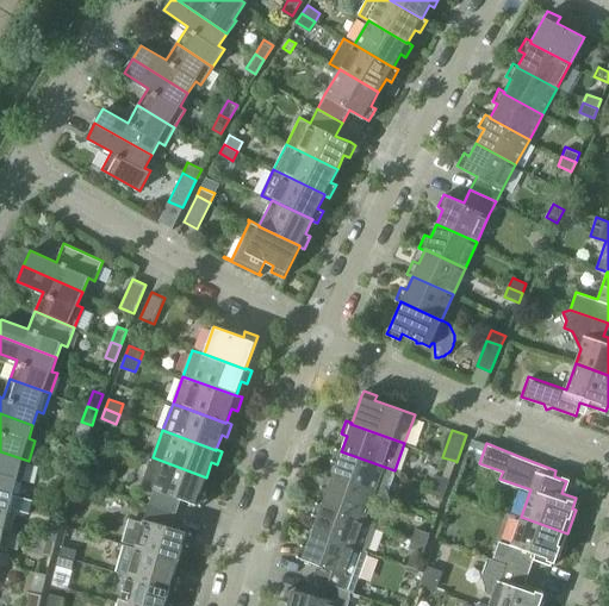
[(337,462),(331,476),(331,478),(374,493),(385,497),(395,470),(341,451),(342,449),(336,448),(331,461),(337,462)]
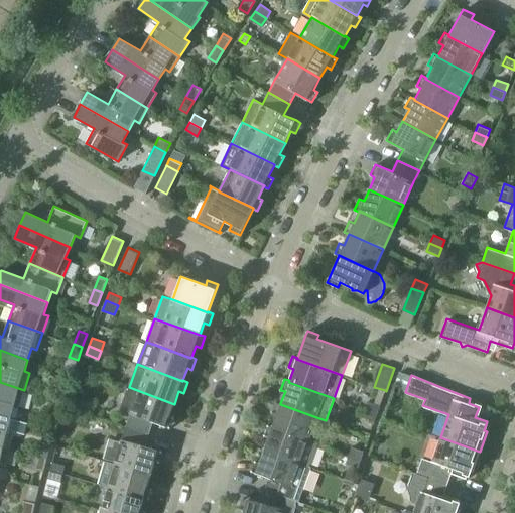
[(0,414),(11,417),(14,405),(19,407),(24,390),(0,382),(0,414)]
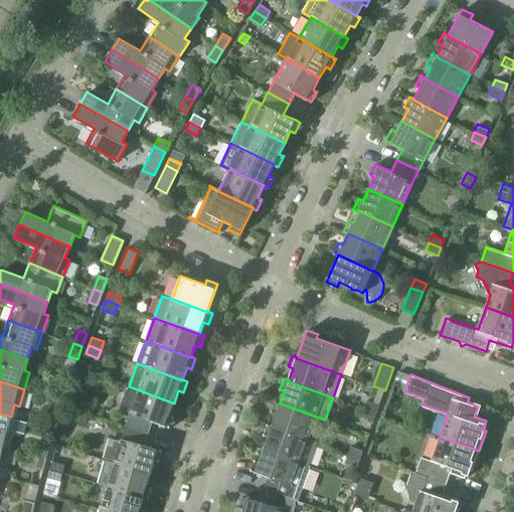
[(58,384),(54,397),(63,400),(67,387),(58,384)]
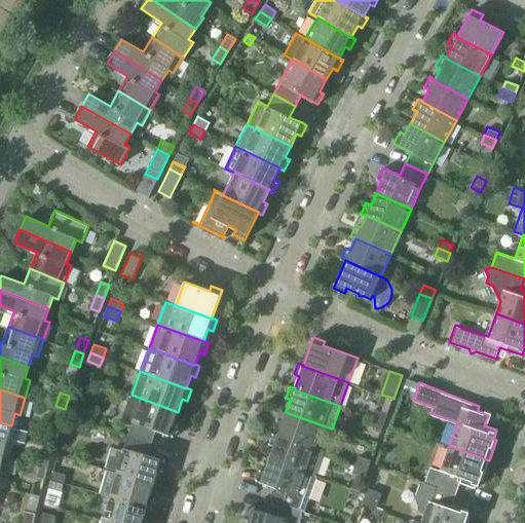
[(133,421),(128,435),(151,442),(155,430),(174,437),(178,425),(173,423),(178,412),(132,395),(123,418),(133,421)]
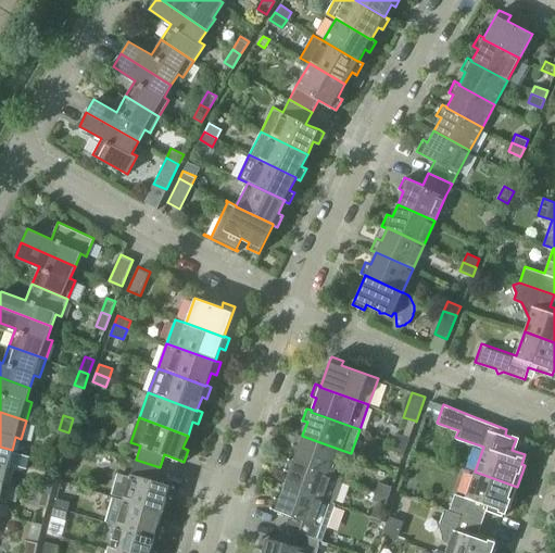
[(68,432),(59,429),(54,444),(64,447),(68,432)]
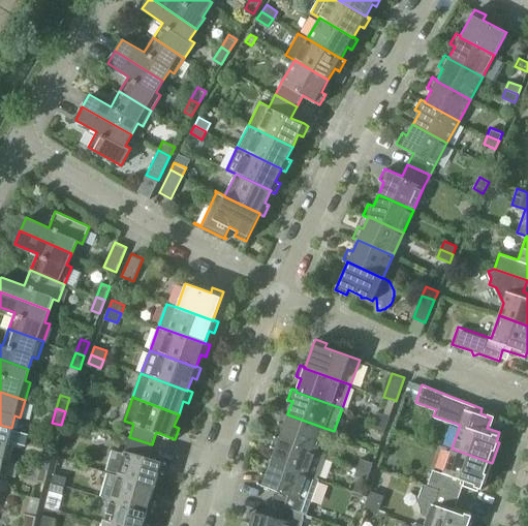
[(377,410),(374,419),(386,424),(390,415),(377,410)]
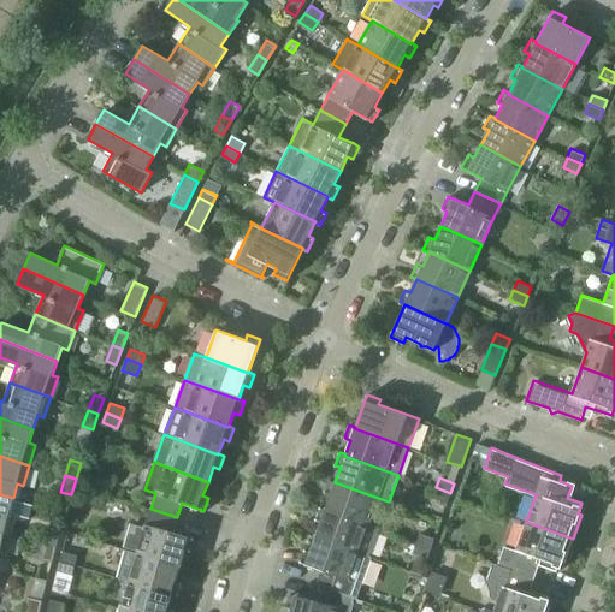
[(331,494),(325,507),(325,509),(368,524),(378,498),(335,482),(335,481),(330,479),(325,492),(331,494)]
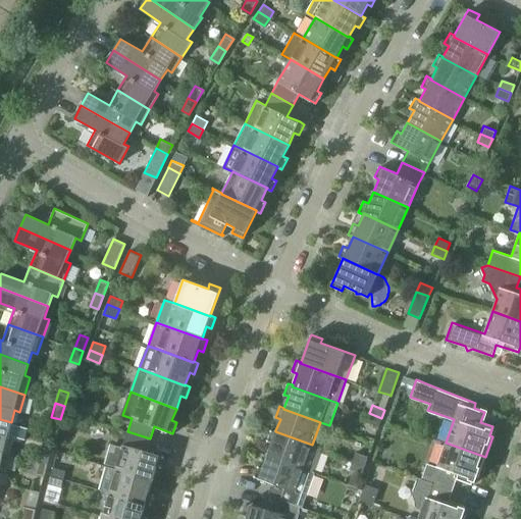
[(381,418),(369,413),(366,421),(378,426),(381,418)]
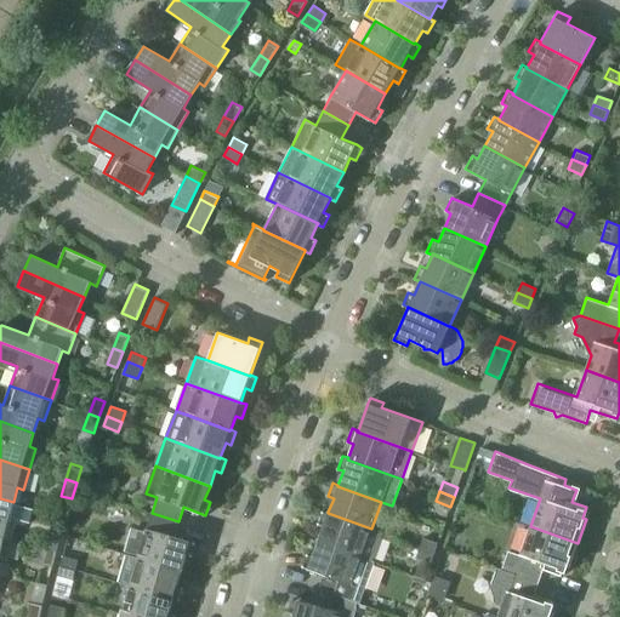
[(0,536),(11,538),(15,523),(30,523),(33,507),(13,502),(0,498),(0,536)]
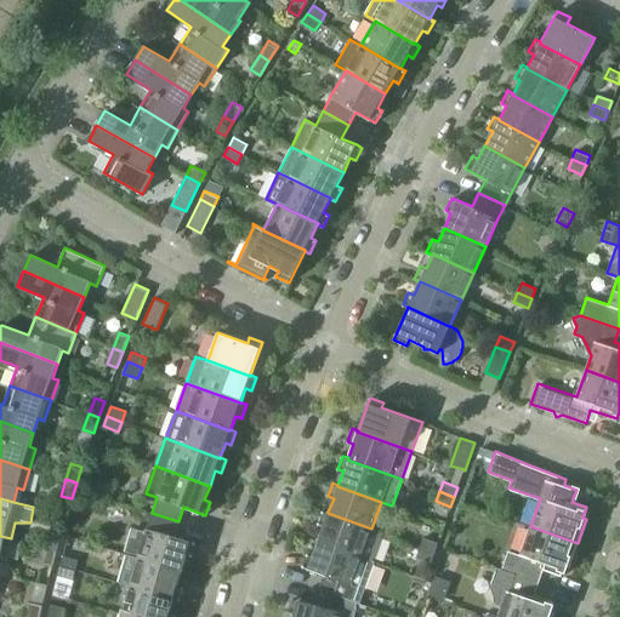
[(318,542),(360,556),(373,561),(382,532),(371,529),(328,513),(328,512),(323,510),(318,524),(323,526),(318,542)]
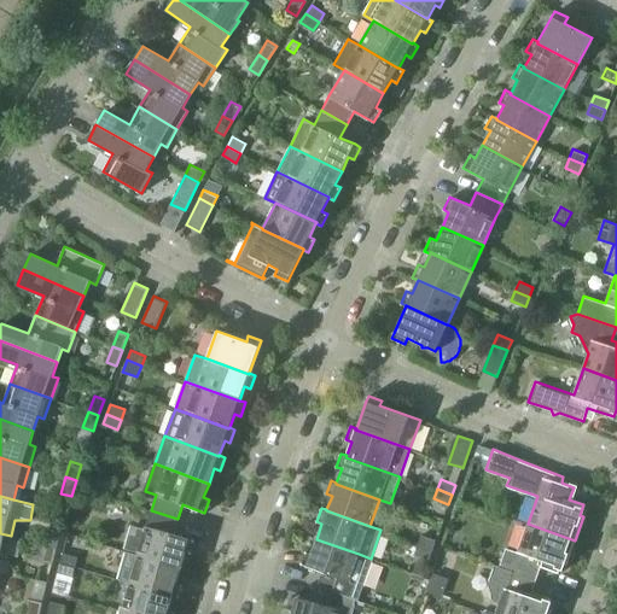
[(139,550),(138,555),(181,567),(185,551),(191,554),(195,539),(190,538),(174,533),(178,519),(151,510),(146,525),(145,530),(133,526),(127,547),(139,550)]
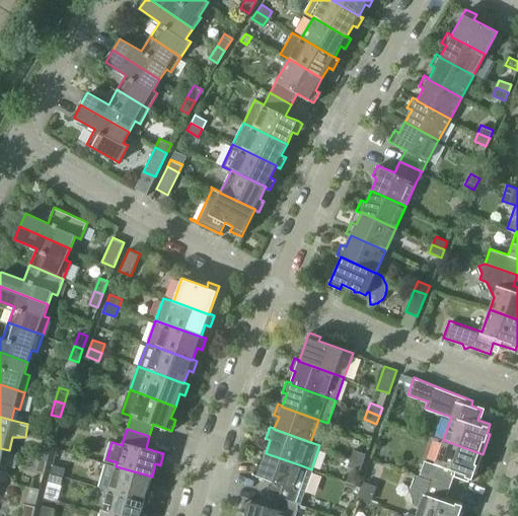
[(425,459),(419,475),(443,484),(446,473),(469,481),(472,472),(475,473),(483,454),(443,440),(435,463),(425,459)]
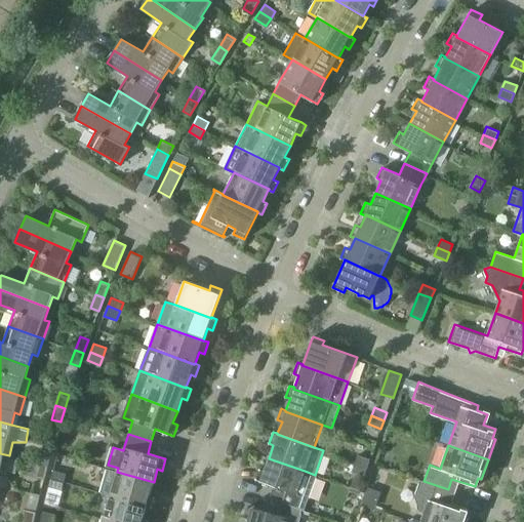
[(42,448),(39,463),(48,465),(51,451),(42,448)]
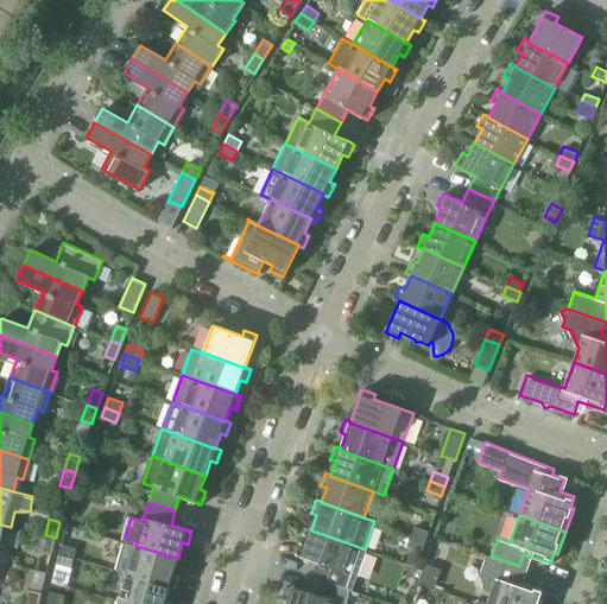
[(0,546),(6,548),(11,527),(0,525),(0,546)]
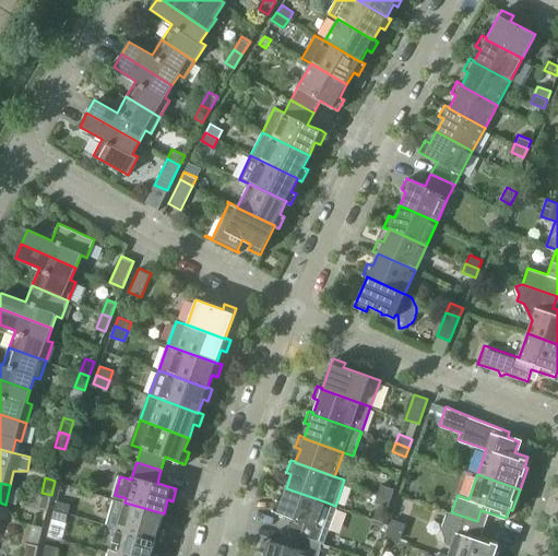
[(381,483),(378,492),(391,496),(394,487),(381,483)]
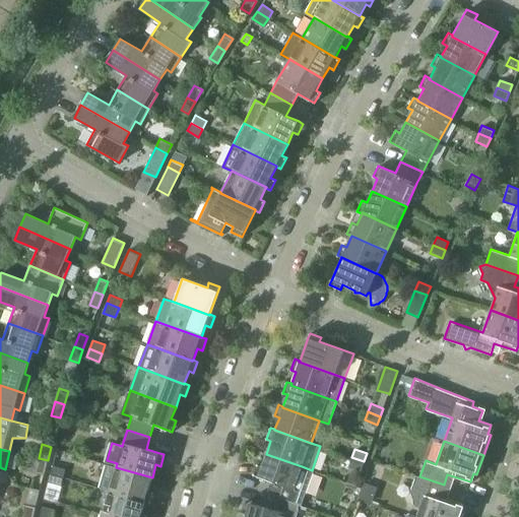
[(290,501),(299,504),(300,504),(312,470),(302,466),(266,454),(262,465),(257,463),(253,474),(258,476),(271,481),(266,494),(290,501)]
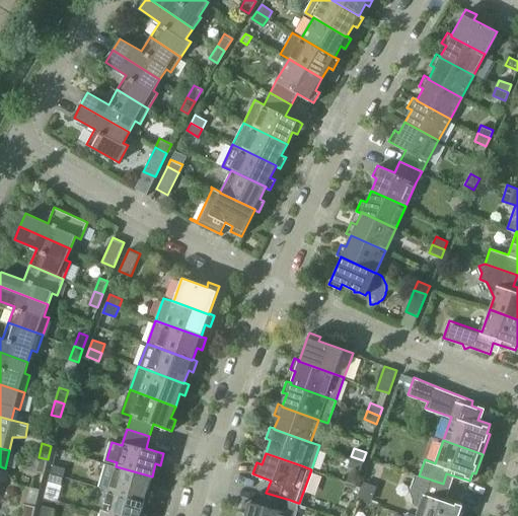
[(363,460),(351,456),(348,465),(360,469),(363,460)]
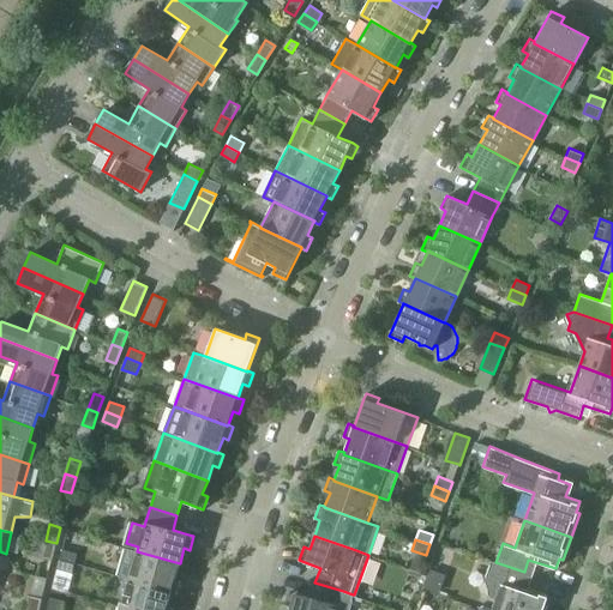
[(56,543),(46,541),(41,556),(52,560),(56,543)]
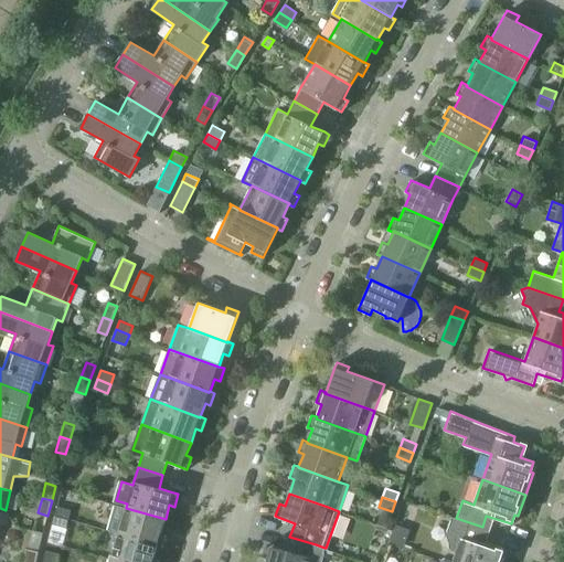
[(57,505),(55,515),(68,518),(71,508),(57,505)]
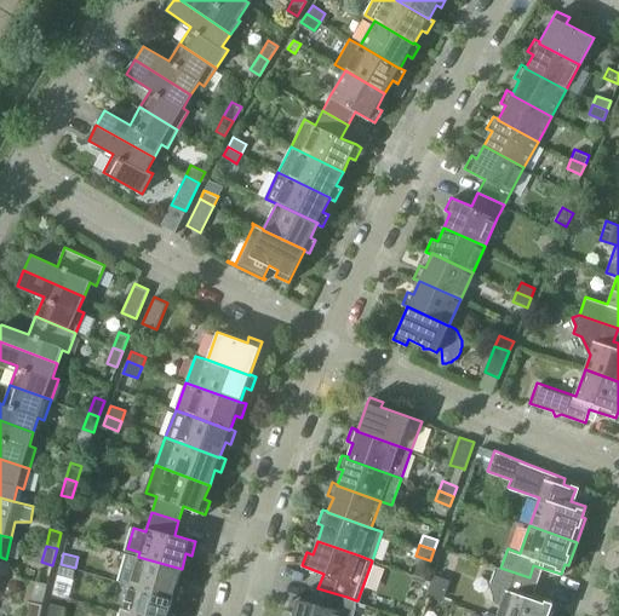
[(118,580),(130,583),(173,597),(179,599),(183,585),(177,583),(182,569),(138,557),(126,553),(118,580)]
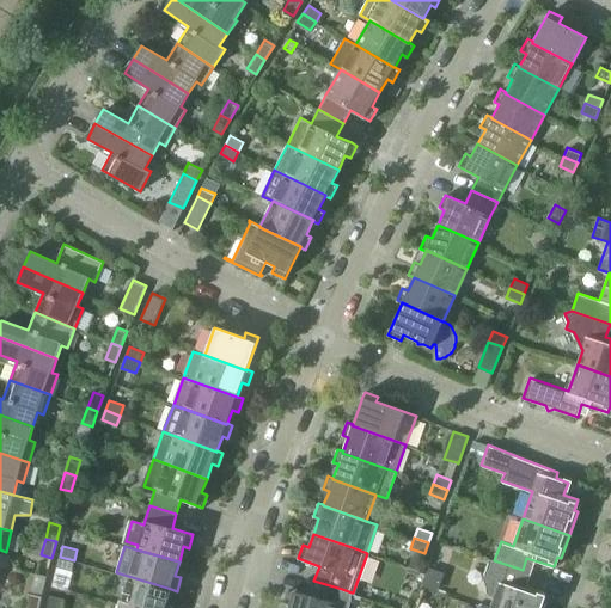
[(74,560),(60,557),(57,566),(72,570),(74,560)]
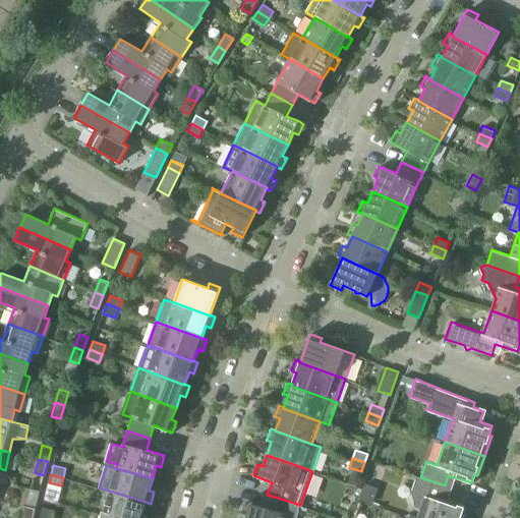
[(421,506),(417,517),(462,517),(464,513),(461,512),(464,504),(441,496),(445,485),(420,477),(417,476),(411,492),(417,505),(421,506)]
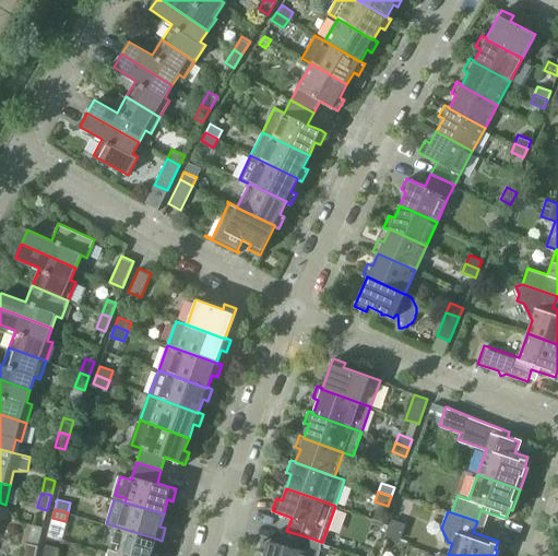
[(117,527),(109,552),(123,555),(156,555),(157,553),(152,552),(156,539),(117,527)]
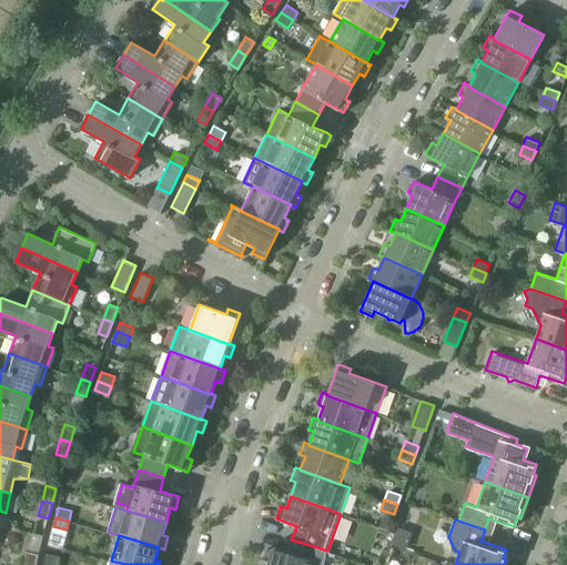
[(267,564),(322,564),(326,551),(317,547),(291,540),(287,553),(272,548),(267,547),(264,560),(269,562),(267,564)]
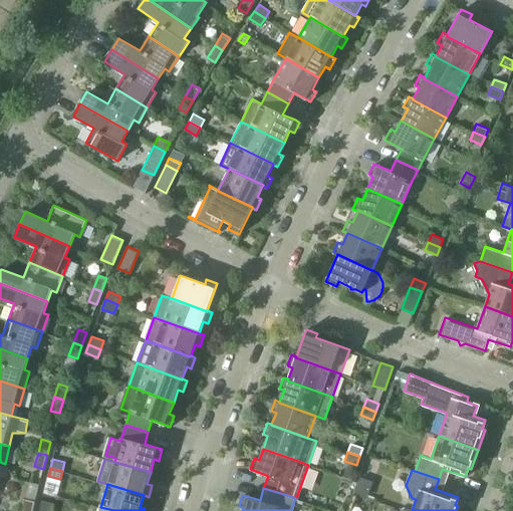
[(19,510),(32,510),(35,500),(23,497),(19,510)]
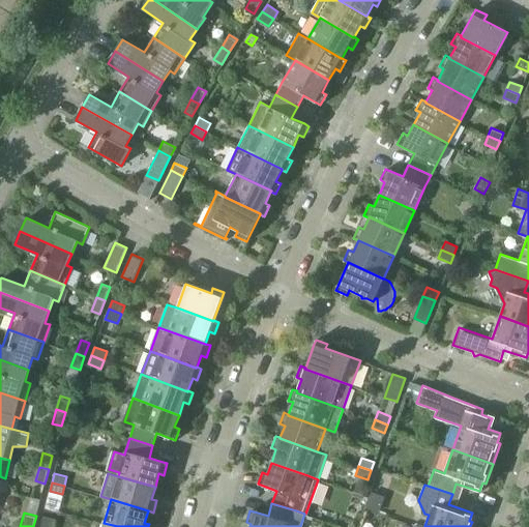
[(43,515),(41,523),(54,526),(56,518),(43,515)]
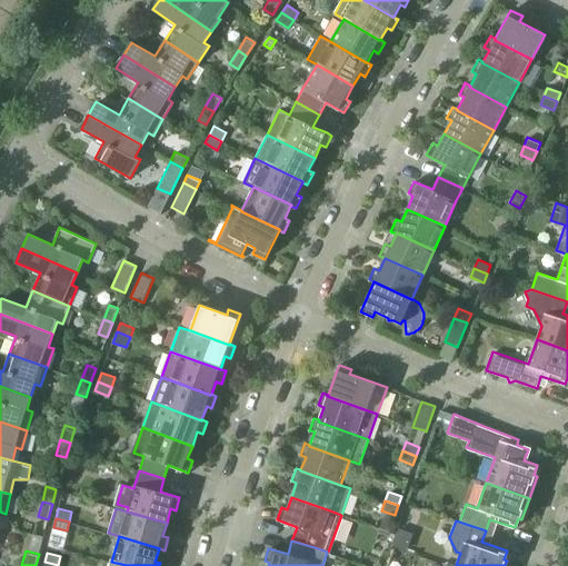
All buildings are outlined.
